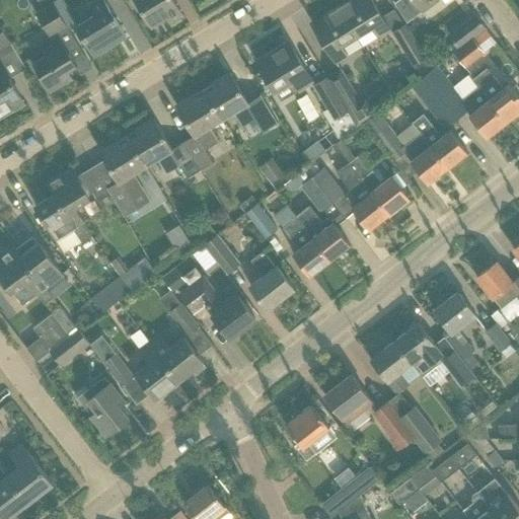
[(62,0),(56,0),(52,2),(67,27),(68,30),(77,24),(62,0)]
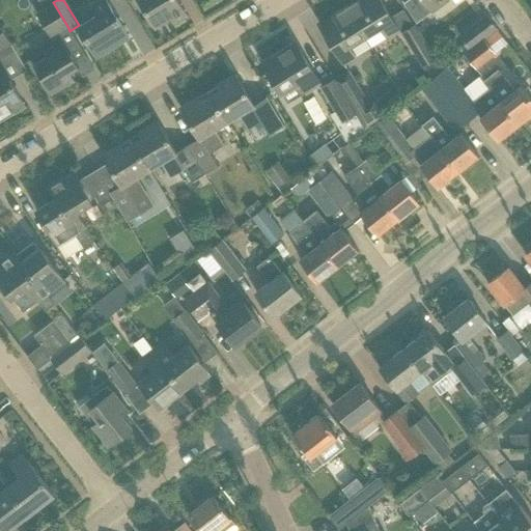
[(96,16),(78,27),(96,57),(128,37),(105,0),(99,0),(90,5),(96,16)]
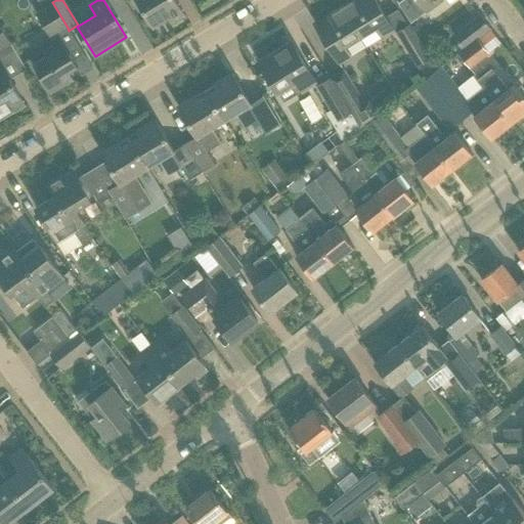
[(131,0),(138,12),(142,9),(153,28),(170,17),(173,23),(185,15),(175,0),(131,0)]
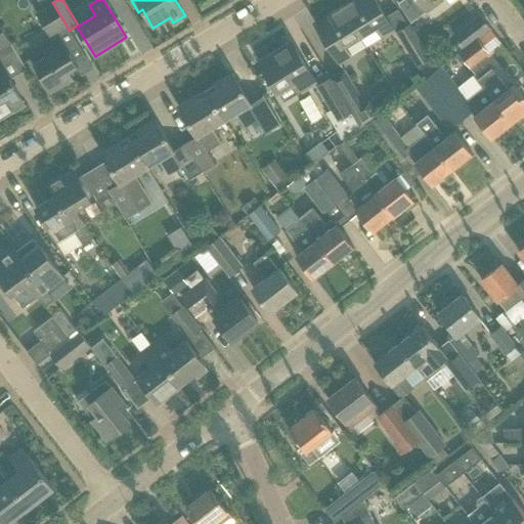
[(375,0),(352,0),(342,6),(359,37),(376,27),(382,38),(393,31),(375,0)]
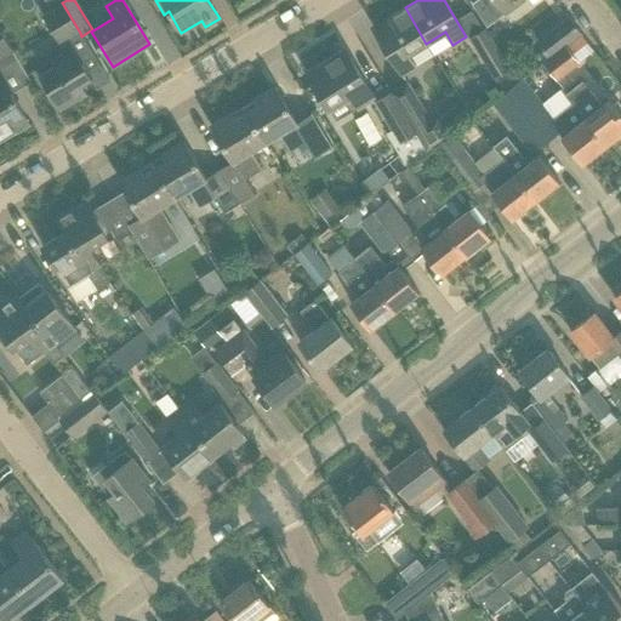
[(537,0),(476,0),(472,4),(488,26),(507,12),(505,9),(516,0),(529,0),(533,4),(537,0)]
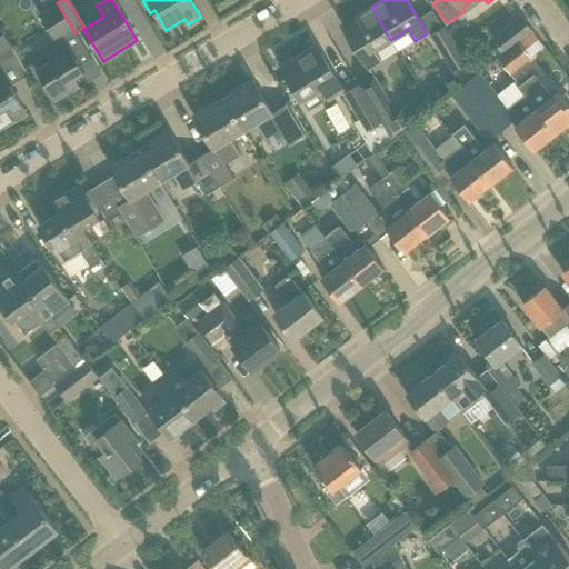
[(47,9),(38,15),(53,41),(59,49),(68,43),(75,57),(81,52),(82,52),(72,36),(70,31),(73,30),(57,3),(47,9)]
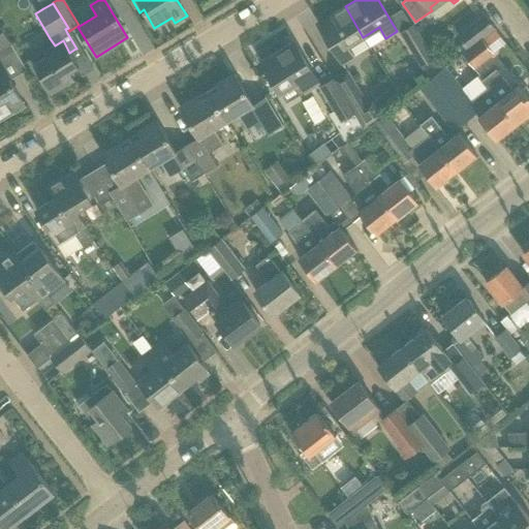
[(363,37),(345,6),(317,24),(342,64),(353,57),(347,47),(363,37)]
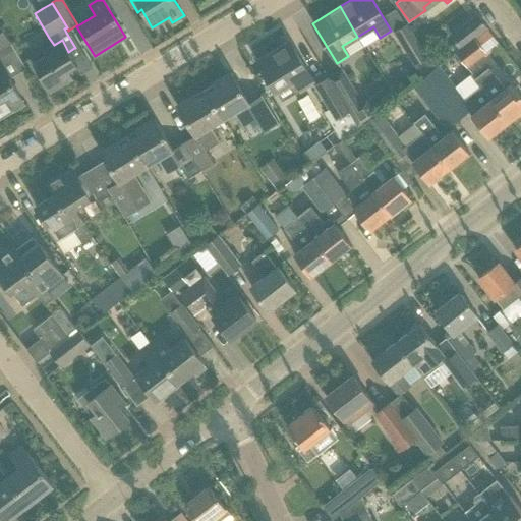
[(452,36),(462,49),(474,39),(474,38),(486,29),(476,15),(452,36)]
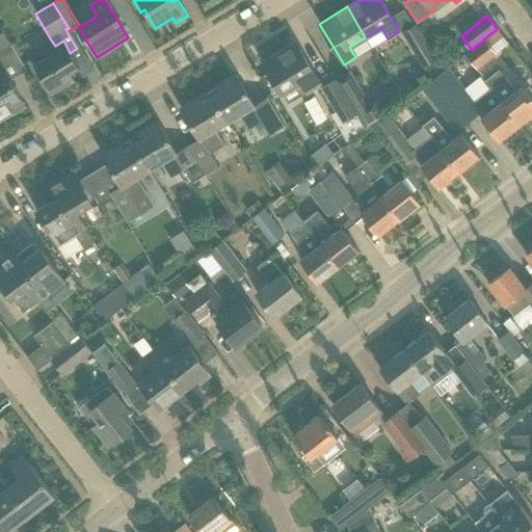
[(402,34),(431,79),(433,77),(444,69),(436,57),(416,25),(402,34)]
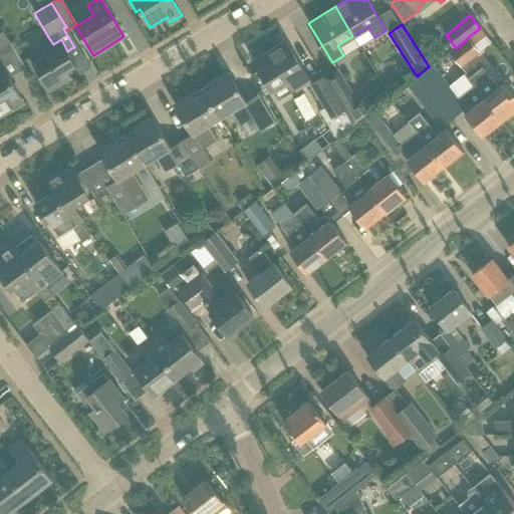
[(0,50),(11,44),(0,26),(0,50)]
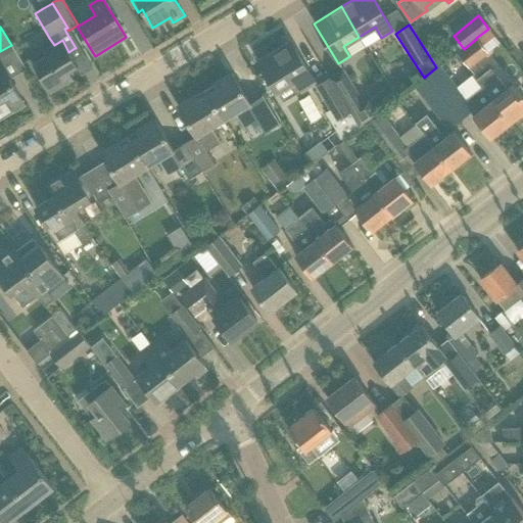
[(476,39),(464,49),(458,54),(469,68),(488,53),(476,39)]
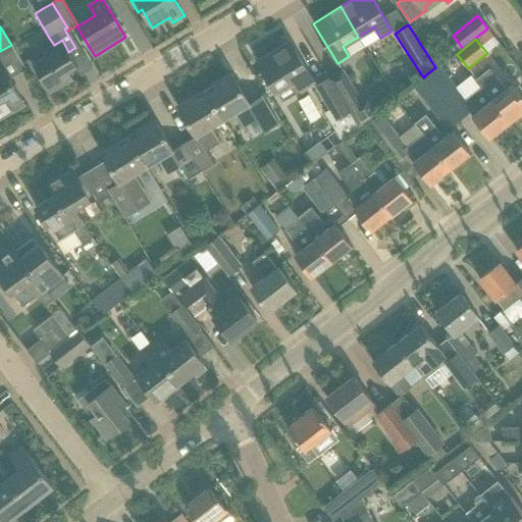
[(77,66),(68,52),(62,40),(54,45),(43,52),(46,56),(34,64),(40,74),(50,92),(72,79),(68,72),(77,66)]
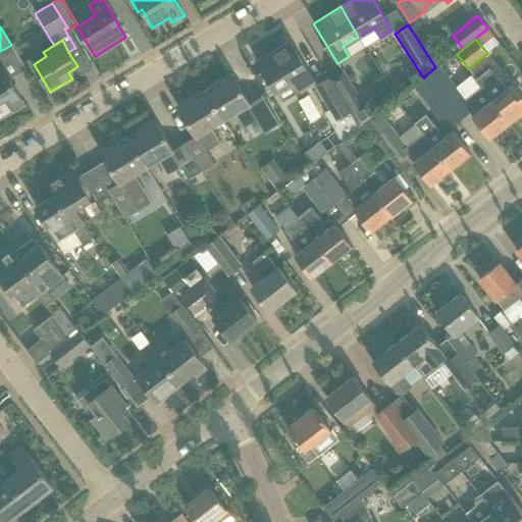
[(258,61),(269,79),(276,92),(295,81),(301,92),(314,84),(290,42),(258,61)]
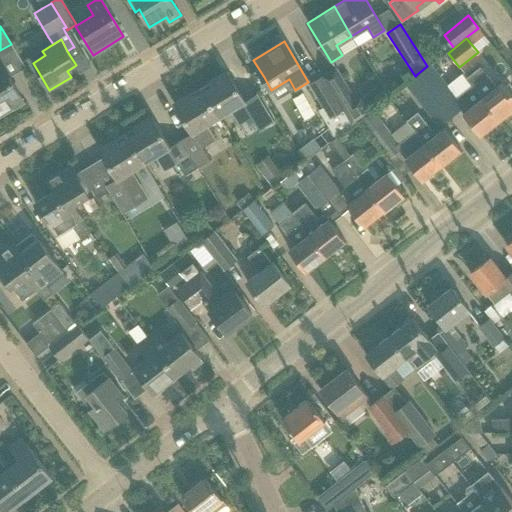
[(0,115),(23,101),(0,63),(0,115)]
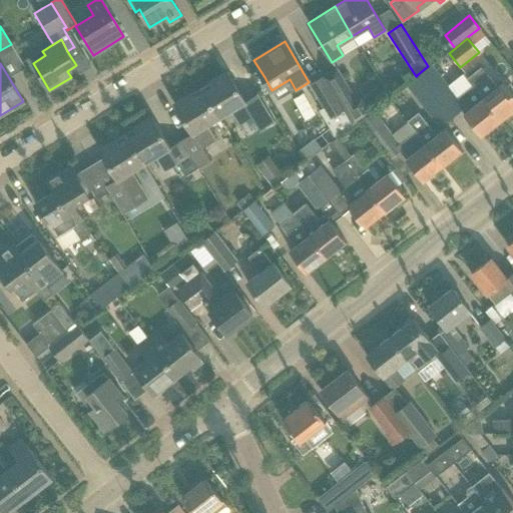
[(431,64),(428,66),(418,74),(427,85),(453,117),(461,110),(481,135),(499,121),(472,85),(458,97),(431,64)]
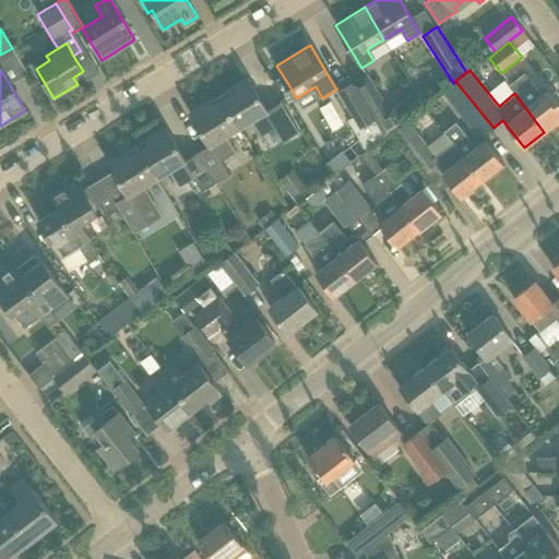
[(509,85),(514,93),(544,132),(558,120),(558,104),(548,91),(542,95),(524,73),(509,85)]
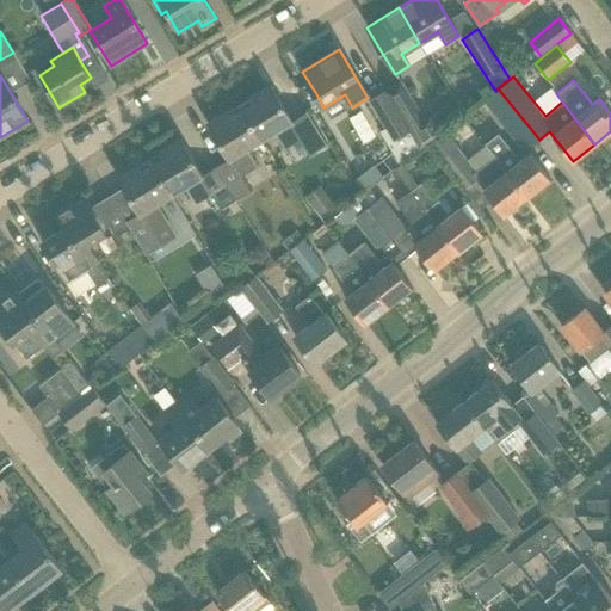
[(401,84),(386,93),(420,149),(440,133),(430,117),(425,121),(401,84)]
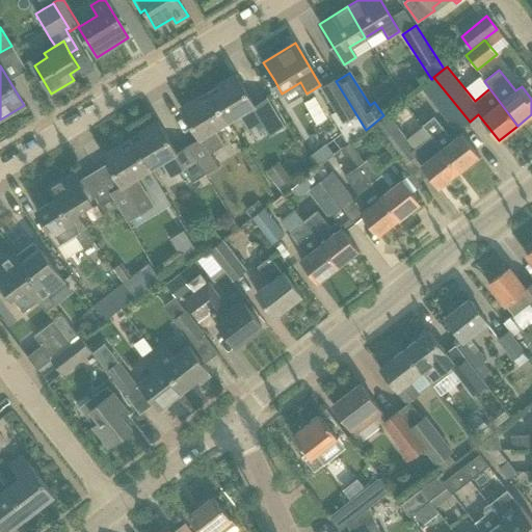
[(236,75),(208,91),(225,123),(239,114),(248,130),(262,123),(269,135),(285,126),(267,98),(255,105),(236,75)]
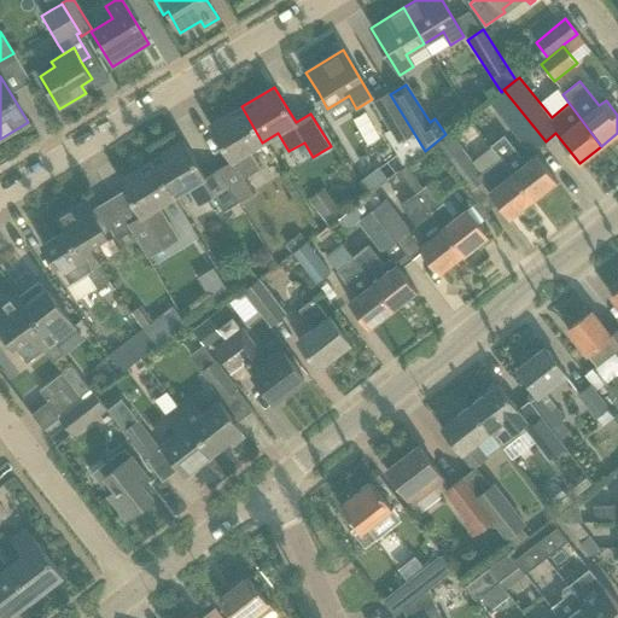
[(500,93),(490,101),(516,133),(531,152),(546,141),(514,103),(503,89),(501,92),(500,93)]
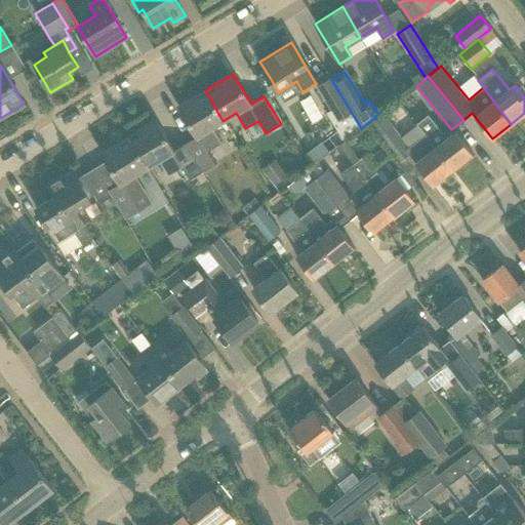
[(361,128),(331,80),(317,89),(330,110),(326,112),(345,142),(361,128)]
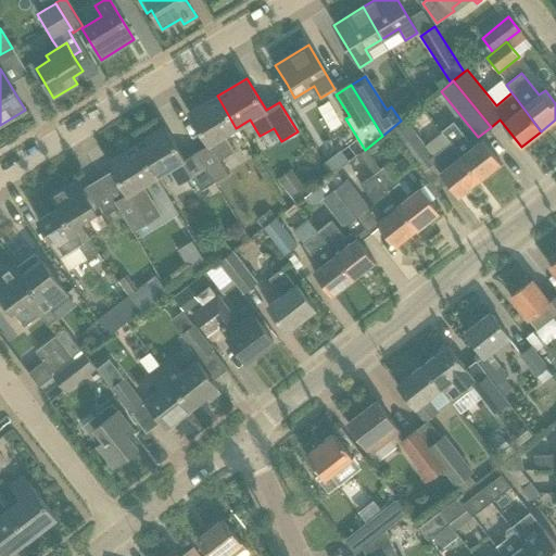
[(209,144),(196,152),(214,181),(228,174),(219,161),(232,152),(223,136),(236,128),(217,96),(189,113),(209,144)]
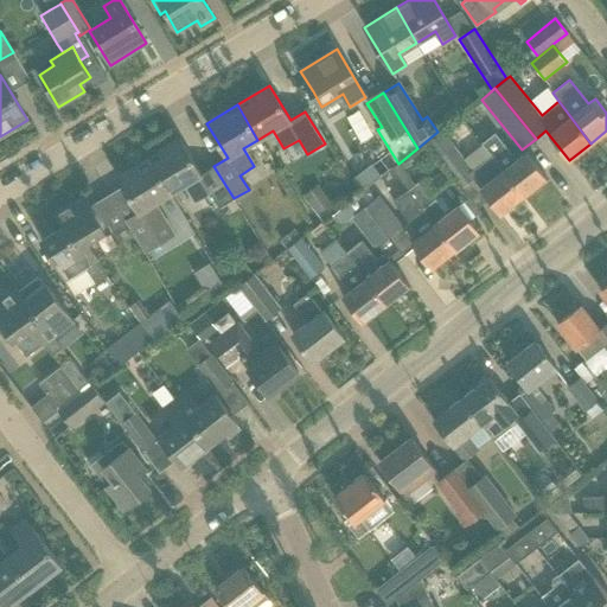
[(524,196),(492,154),(473,168),(441,131),(427,142),(461,187),(472,179),(500,215),(524,196)]
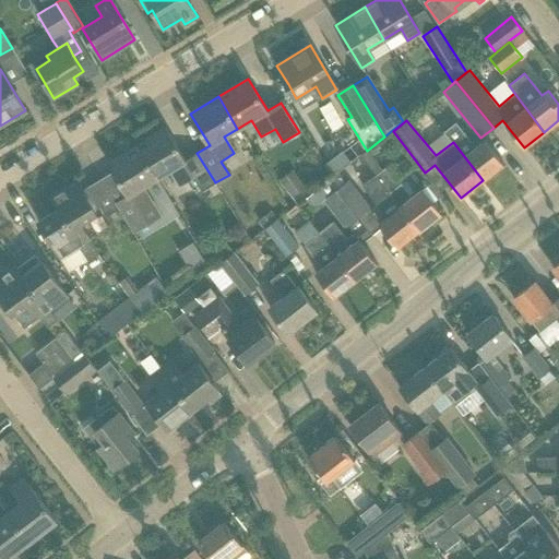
[(445,132),(453,142),(483,180),(503,164),(485,140),(476,147),(456,123),(445,132)]
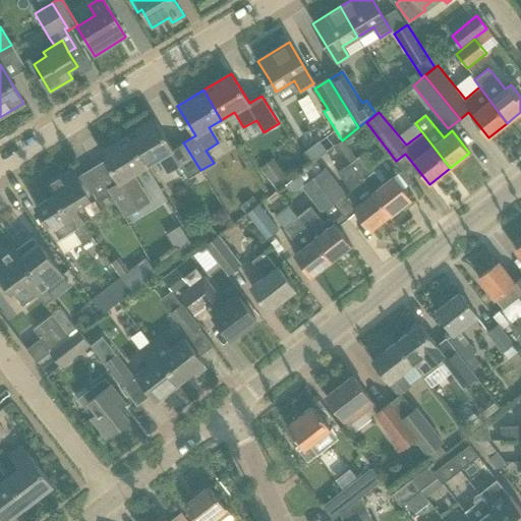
[(155,119),(127,136),(146,165),(157,159),(166,174),(179,166),(186,178),(200,170),(183,142),(173,149),(155,119)]
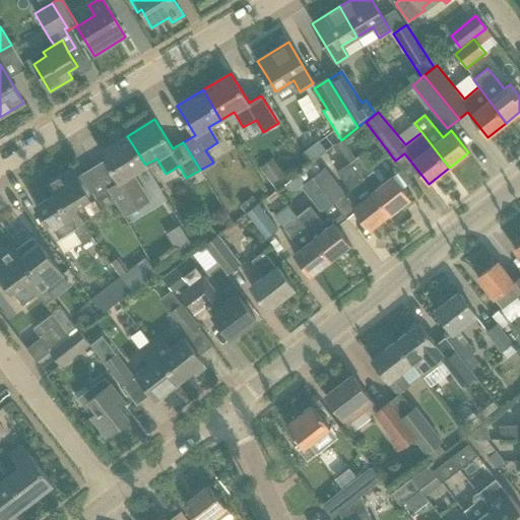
[(107,188),(111,194),(117,206),(123,216),(136,208),(128,196),(141,188),(132,173),(145,165),(127,136),(101,152),(119,182),(107,188)]
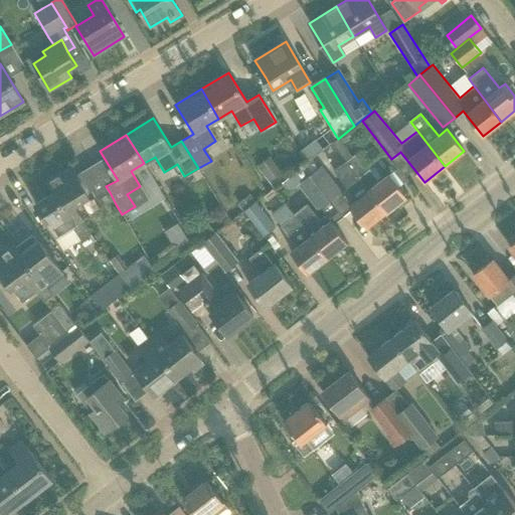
[(356,154),(345,162),(386,212),(405,197),(388,175),(379,182),(356,154)]
